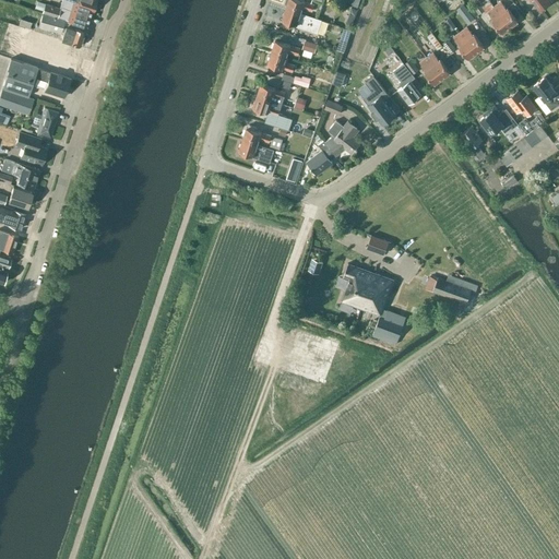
[(61,0),(60,8),(57,16),(69,20),(86,25),(92,11),(93,11),(96,1),(96,0),(61,0)]
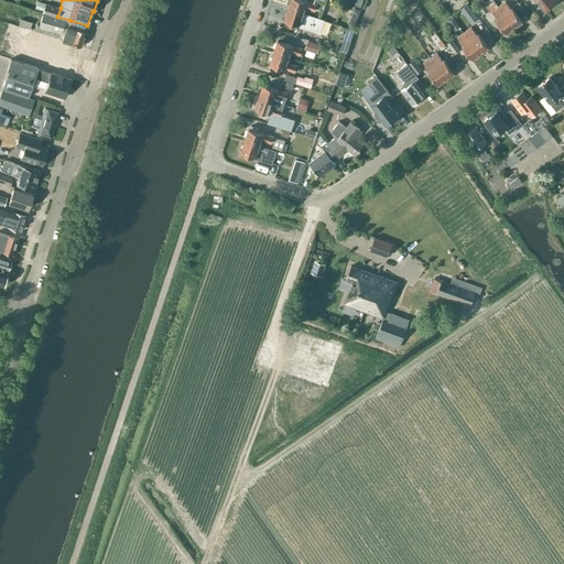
[(290,4),(289,8),(304,13),(306,8),(316,11),(317,4),(307,1),(304,0),(289,0),(288,2),(289,3),(290,4)]
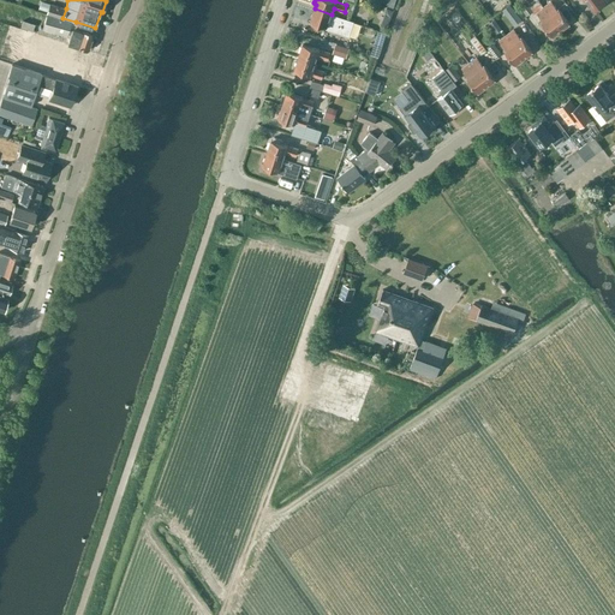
[(526,0),(515,9),(524,19),(533,11),(536,15),(536,13),(542,21),(553,36),(561,30),(544,7),(538,0),(526,0)]
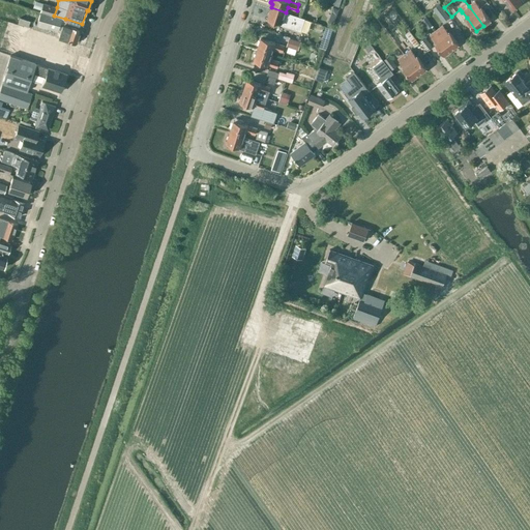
[(504,0),(512,9),(517,5),(518,6),(523,3),(522,2),(523,1),(522,0),(504,0)]
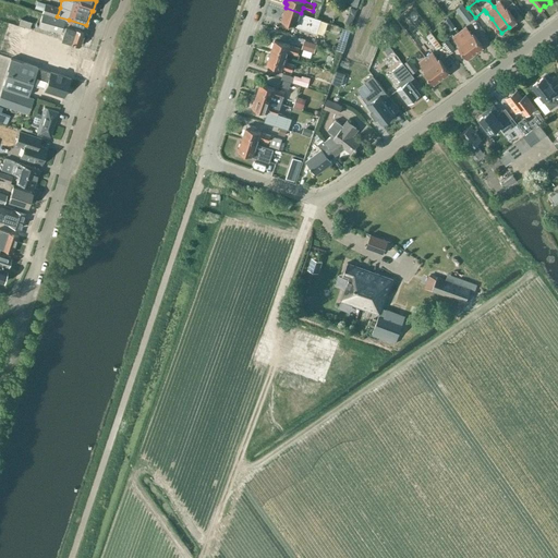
[(500,1),(498,3),(494,7),(509,27),(517,22),(507,8),(505,9),(500,1)]
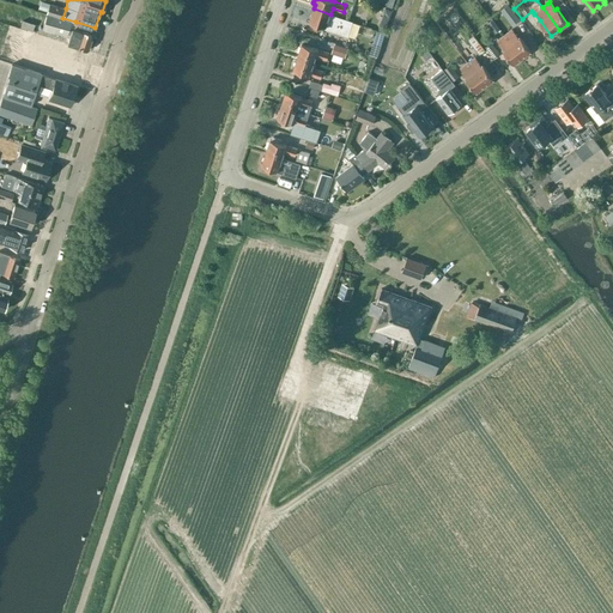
[(49,4),(47,13),(48,13),(62,18),(66,8),(49,4)]
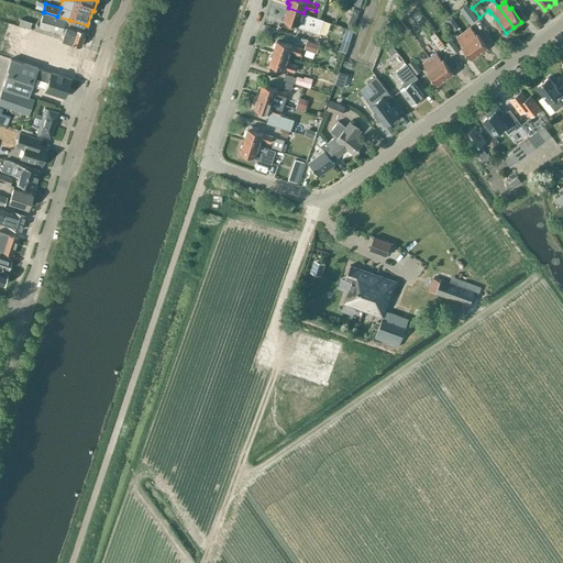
[(471,23),(479,18),(472,8),(472,9),(467,3),(460,9),(471,23)]
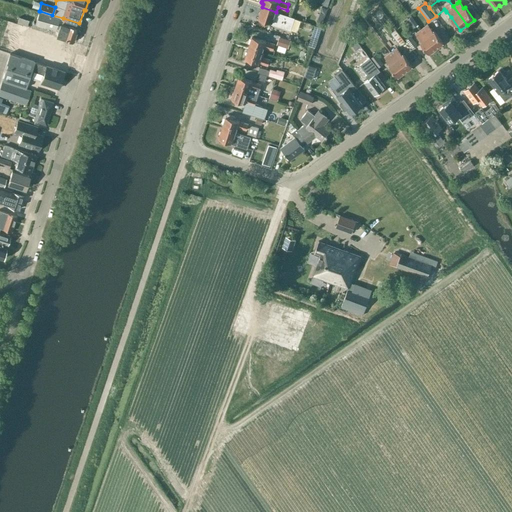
[(36,11),(24,7),(22,13),(34,17),(36,11)]
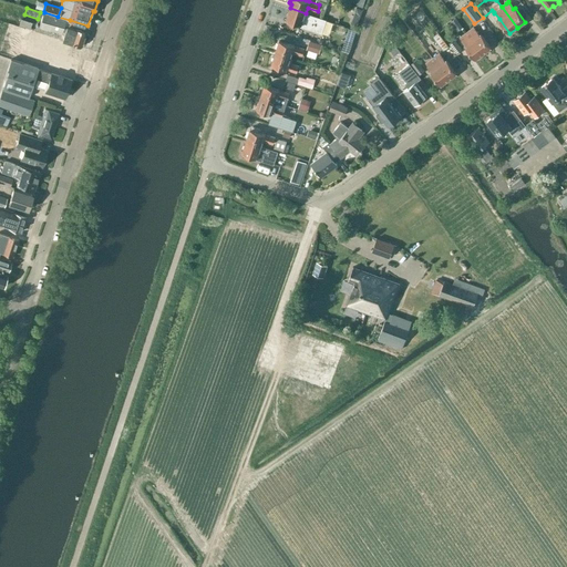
[(290,8),(287,20),(301,26),(301,27),(321,33),(326,20),(325,19),(306,13),(290,8)]
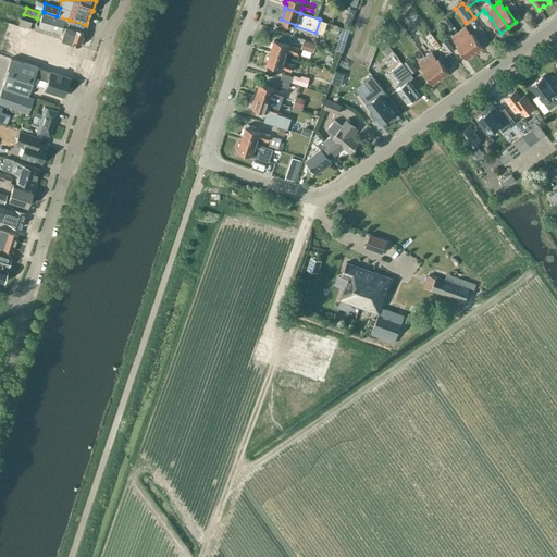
[(44,12),(39,25),(60,33),(64,19),(57,16),(44,12)]
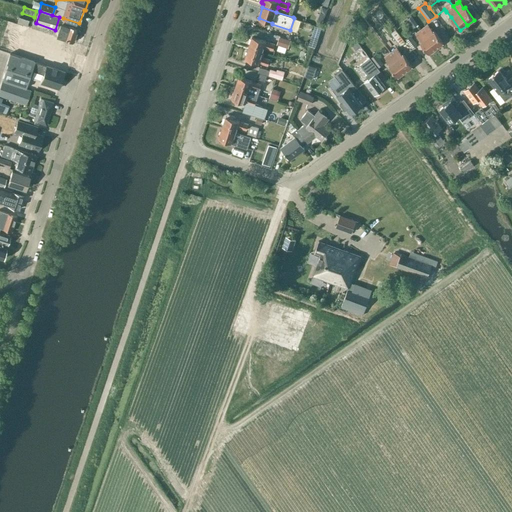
[(320,12),(317,21),(322,23),(325,14),(321,12),(320,12)]
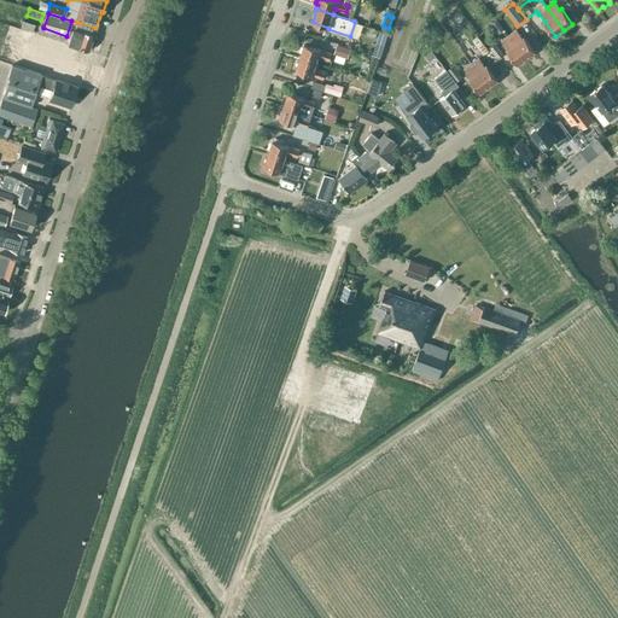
[(497,19),(491,23),(499,34),(505,29),(497,19)]
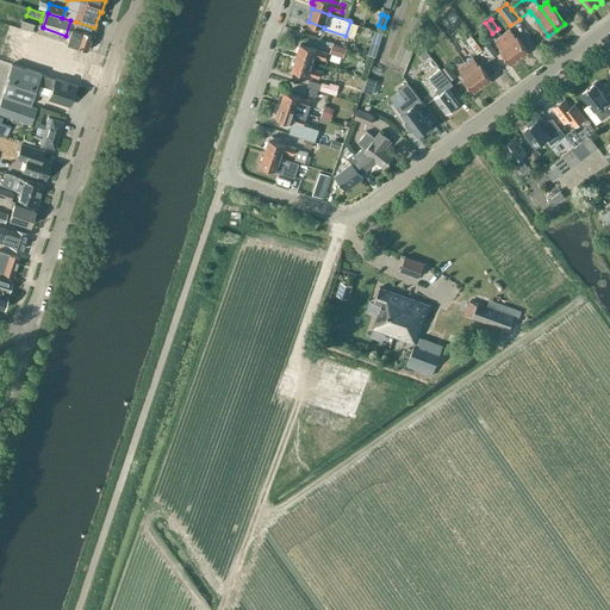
[(35,24),(22,20),(20,27),(32,30),(35,24)]
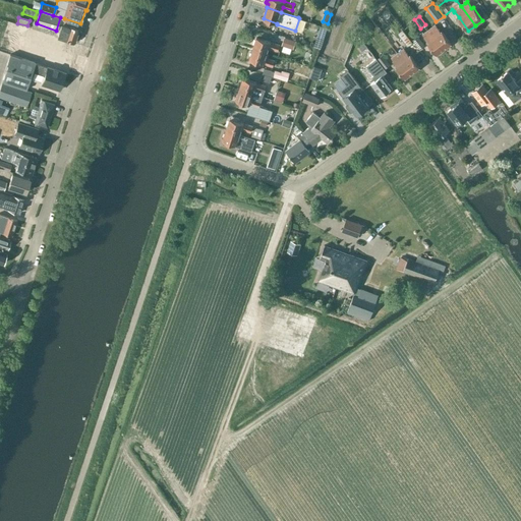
[(61,24),(57,37),(74,43),(79,29),(69,25),(68,26),(61,24)]
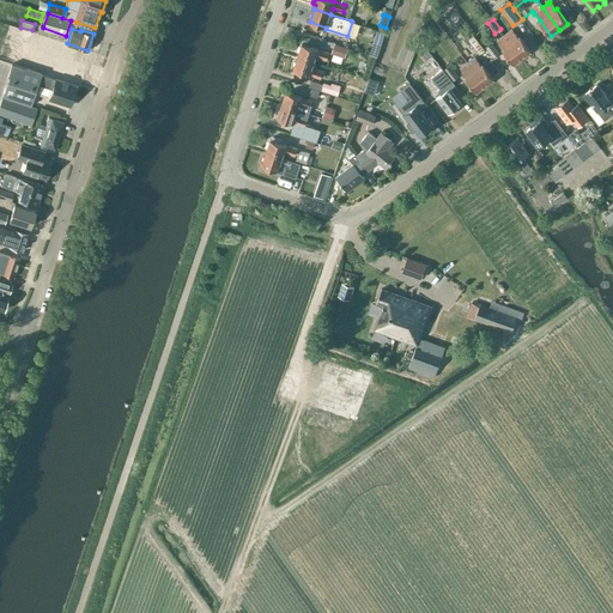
[(377,30),(370,53),(377,55),(384,32),(377,30)]
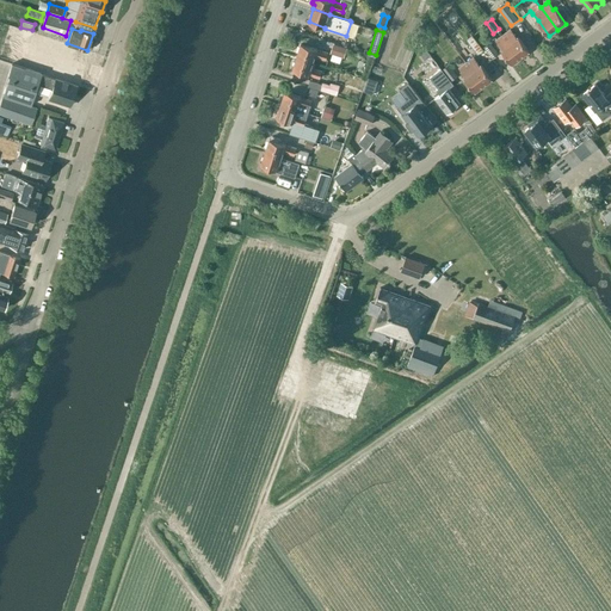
[(511,30),(504,35),(520,59),(529,51),(518,36),(517,37),(511,30)]
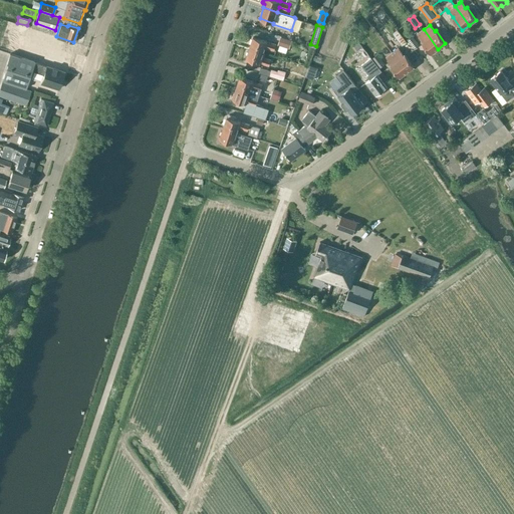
[(397,29),(393,32),(402,45),(407,41),(397,29)]
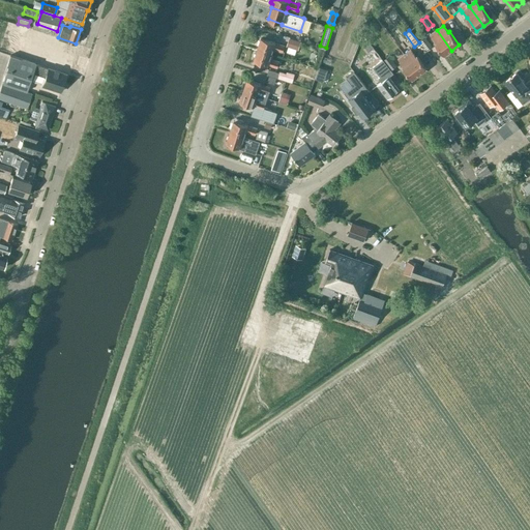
[(444,56),(451,51),(437,30),(431,35),(436,41),(434,42),(444,56)]
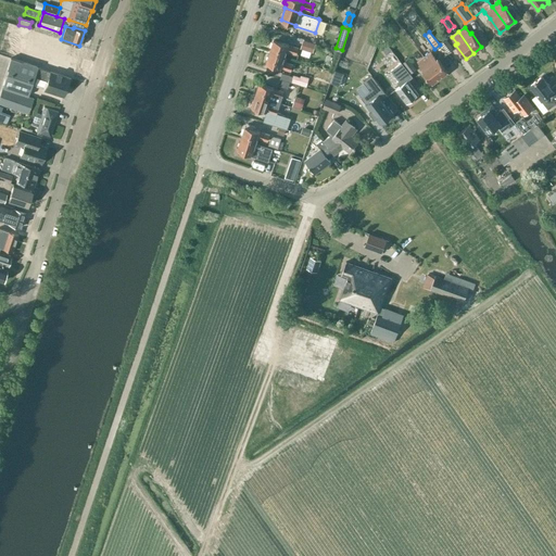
[(36,36),(33,45),(47,49),(42,63),(54,67),(53,67),(71,73),(79,50),(36,36)]
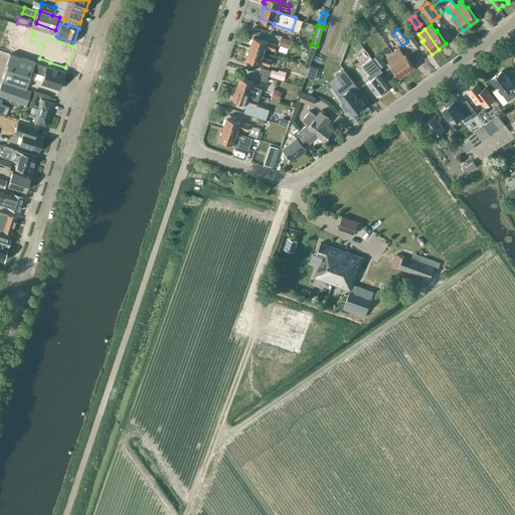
[(413,35),(408,39),(415,49),(420,45),(413,35)]
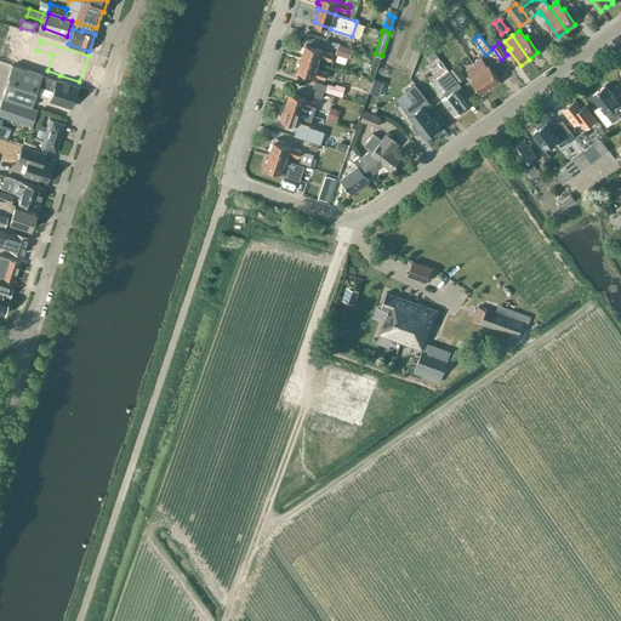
[(320,57),(332,61),(334,55),(323,51),(323,50),(306,44),(302,57),(319,63),(320,57)]
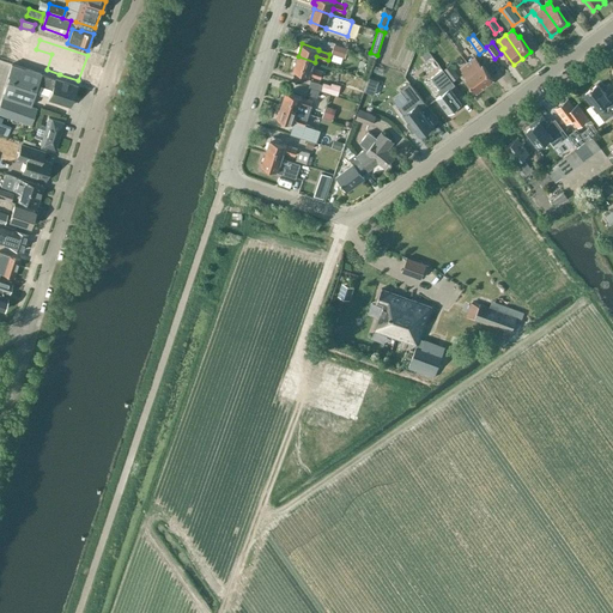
[(334,43),(332,53),(345,56),(347,48),(334,43)]
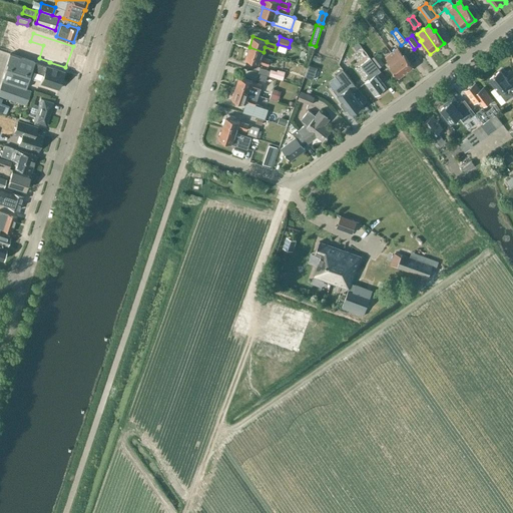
[(262,57),(264,52),(249,47),(245,58),(260,63),(260,62),(269,65),(271,60),(262,57)]
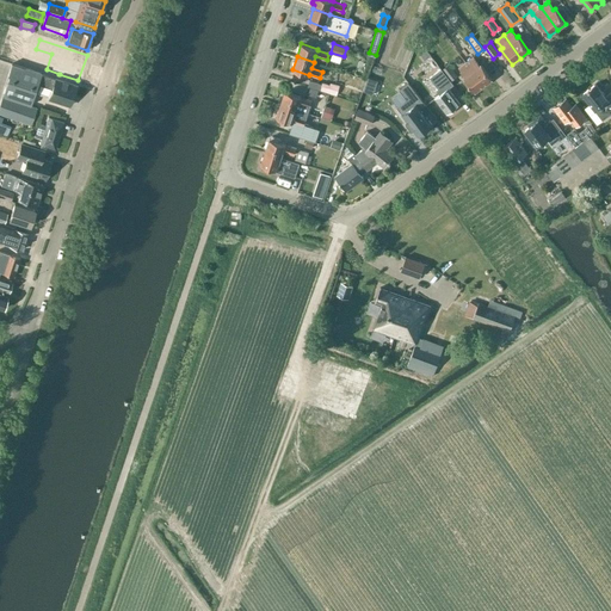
[(474,57),(471,59),(467,62),(485,86),(493,79),(481,63),(480,65),(474,57)]
